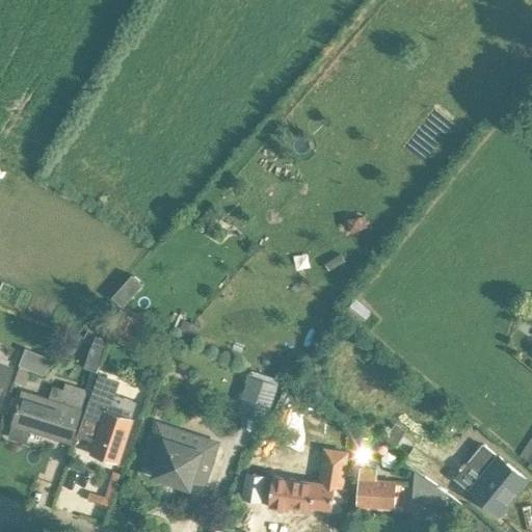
[(138,293),(122,312),(123,314),(140,322),(151,298),(138,293)]
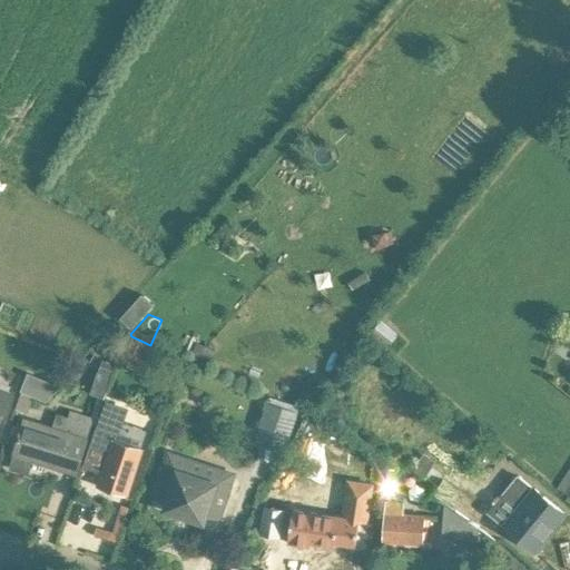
[(381,320),(367,334),(385,350),(399,334),(381,320)]
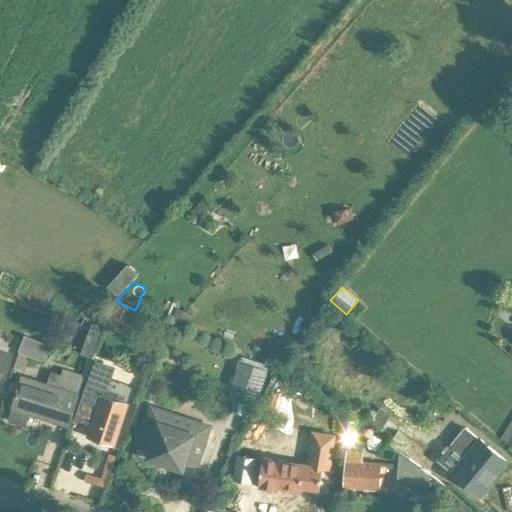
[(118,302),(108,324),(118,329),(120,323),(127,326),(135,310),(118,302)]
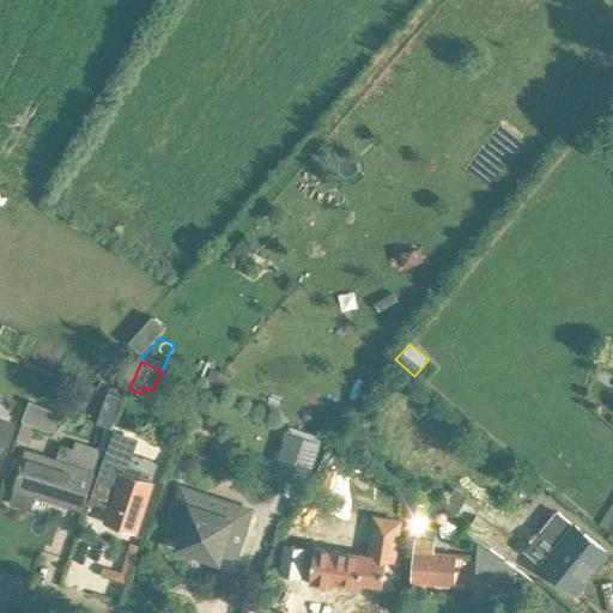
[(211,366),(204,382),(228,393),(235,377),(211,366)]
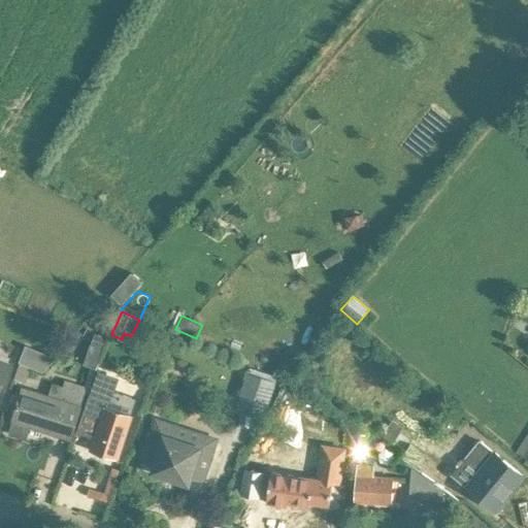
[(25,348),(18,365),(19,365),(29,369),(41,374),(55,360),(25,348)]
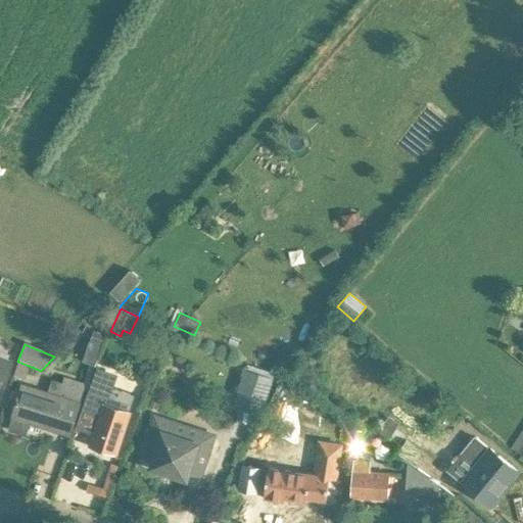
[(9,361),(0,358),(0,388),(2,383),(9,361)]
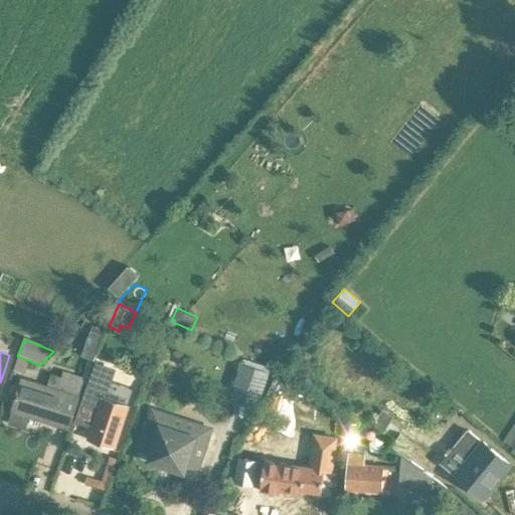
[(18,356),(13,371),(24,375),(28,360),(18,356)]
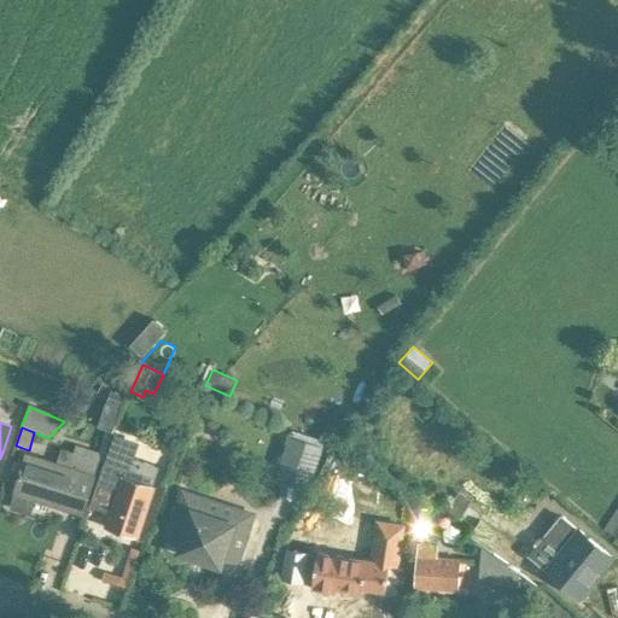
[(290,436),(277,478),(308,489),(321,447),(290,436)]
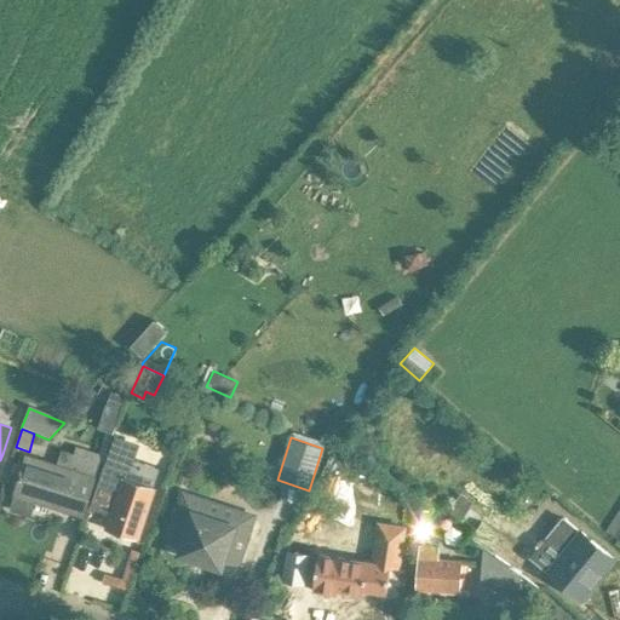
[(27,457),(11,507),(30,514),(34,499),(62,507),(63,503),(84,510),(81,514),(84,515),(91,492),(95,477),(99,460),(74,452),(68,470),(27,457)]
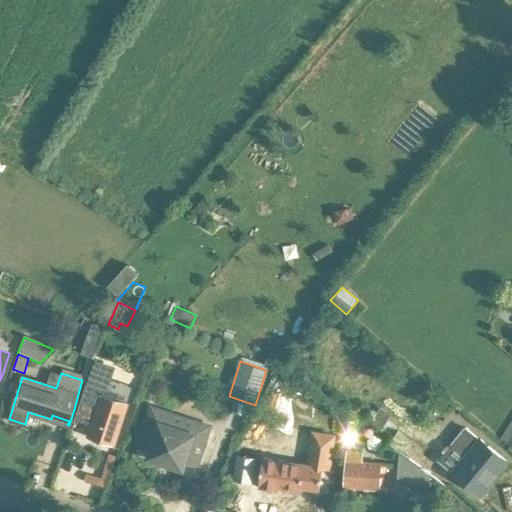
[(103,394),(104,389),(88,383),(86,390),(79,409),(96,414),(89,436),(113,444),(119,425),(126,402),(103,394)]
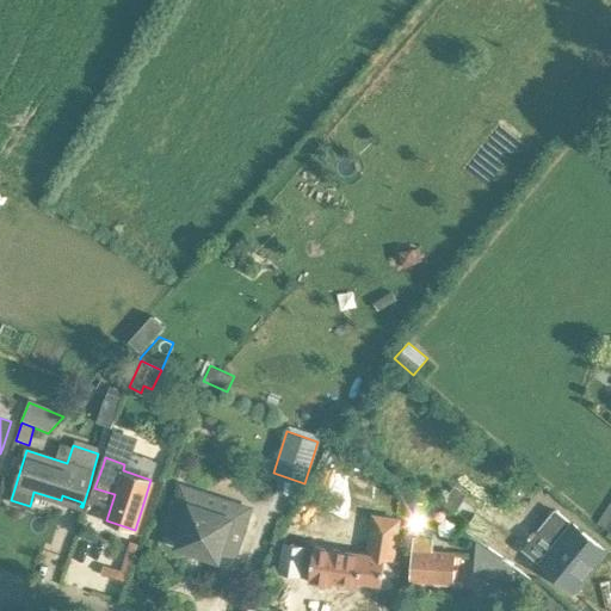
[(234,504),(208,495),(181,486),(166,534),(179,537),(177,545),(218,559),(228,529),(241,532),(248,513),(233,507),(234,504)]
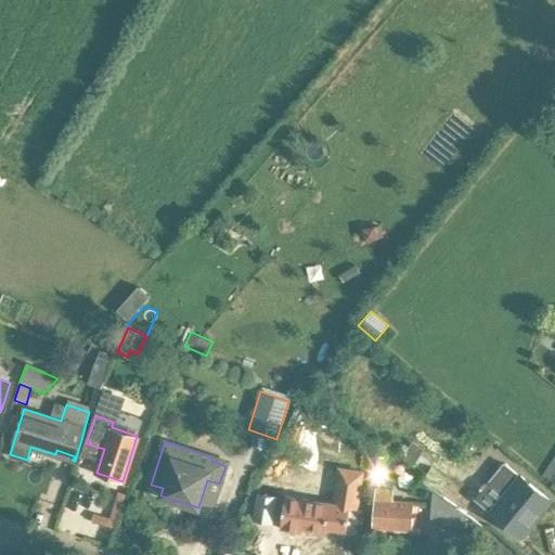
[(381,480),(384,456),(370,454),(368,478),(381,480)]
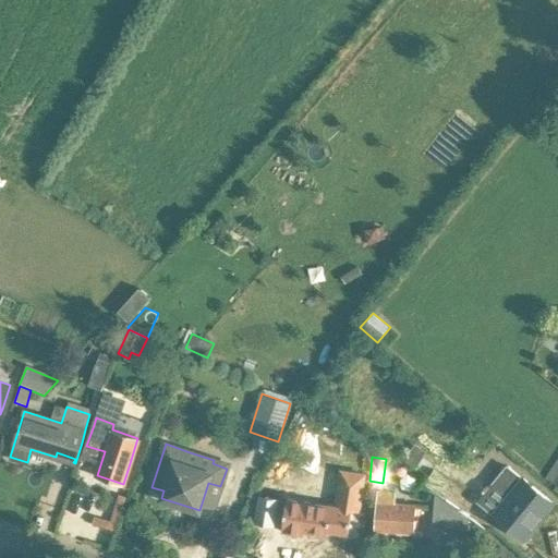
[(424,458),(416,469),(428,476),(423,485),(436,494),(469,517),(470,516),(480,502),(466,493),(436,471),(438,469),(424,458)]
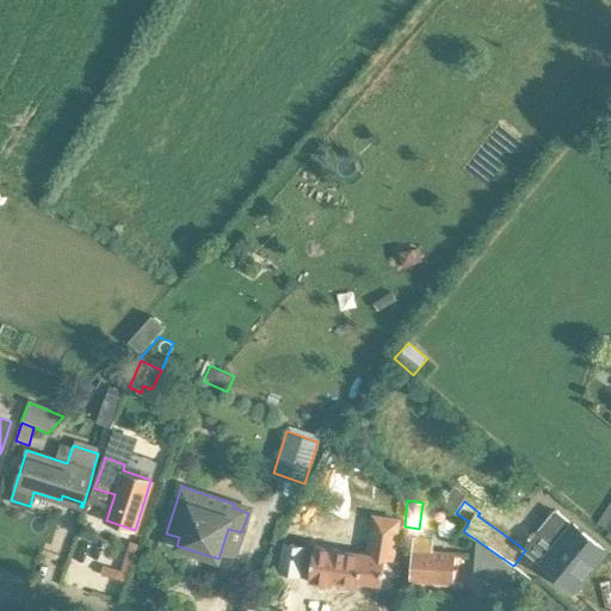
[(315,538),(309,574),(333,579),(333,574),(359,579),(359,574),(382,578),(386,551),(393,553),(393,550),(399,513),(375,510),(369,547),(315,538)]
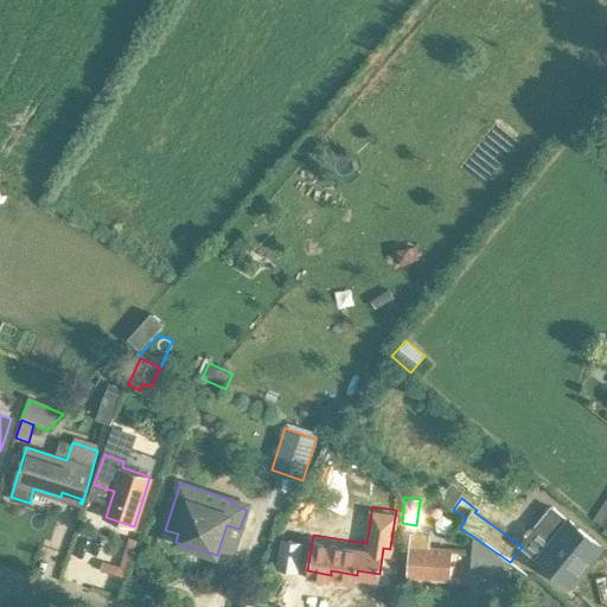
[(537,529),(522,548),(537,561),(538,560),(543,563),(569,585),(600,545),(582,531),(569,521),(567,518),(566,519),(554,509),(537,529)]
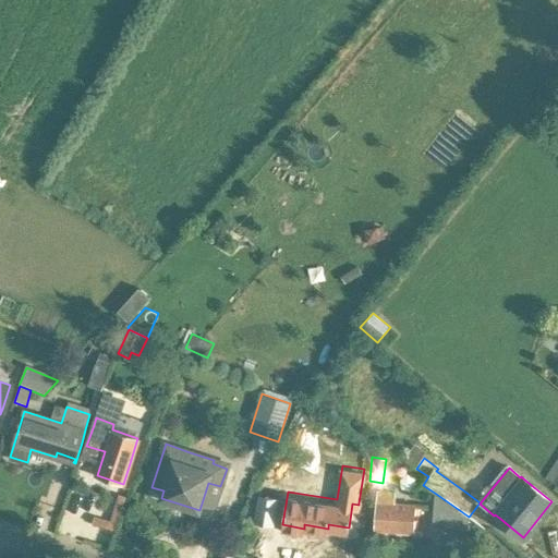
[(263,482),(258,508),(274,510),(278,484),(263,482)]
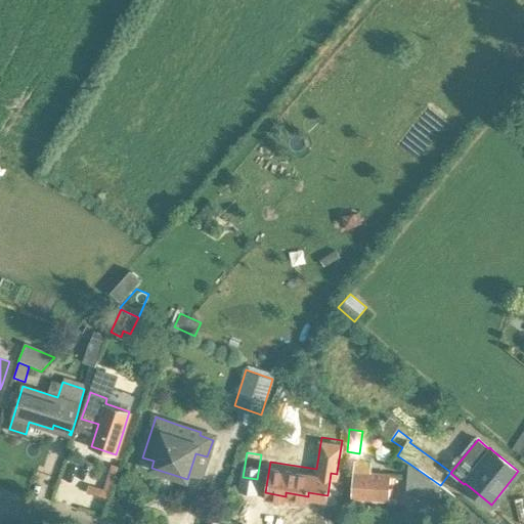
[(354,462),(352,496),(389,498),(390,479),(390,475),(369,473),(370,463),(354,462)]
